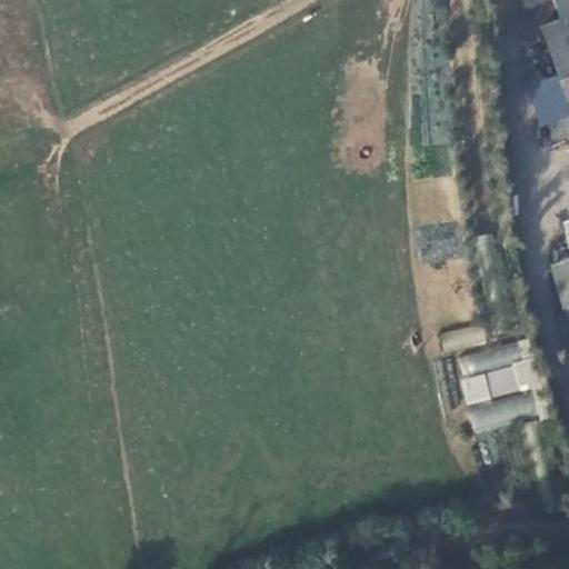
[(568,0),(553,0),(561,19),(568,16),(568,0)]
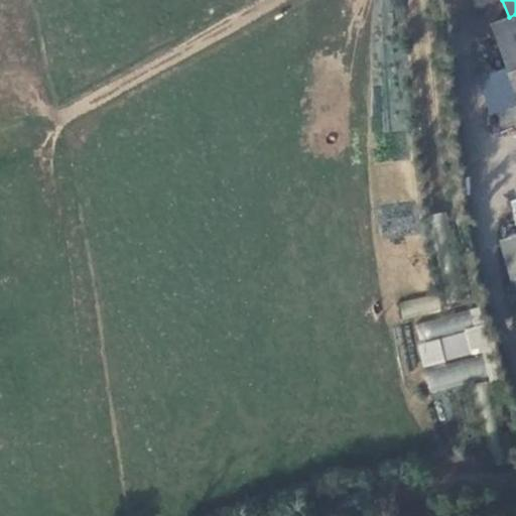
[(515,88),(515,14),(509,17),(492,23),(515,88)]
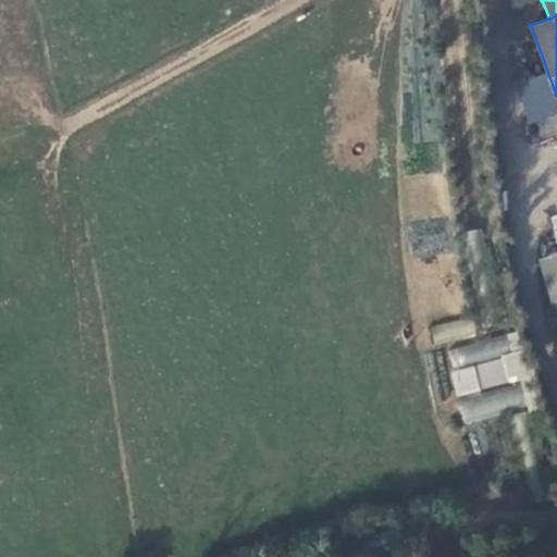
[(556,252),(542,258),(556,308),(556,252)]
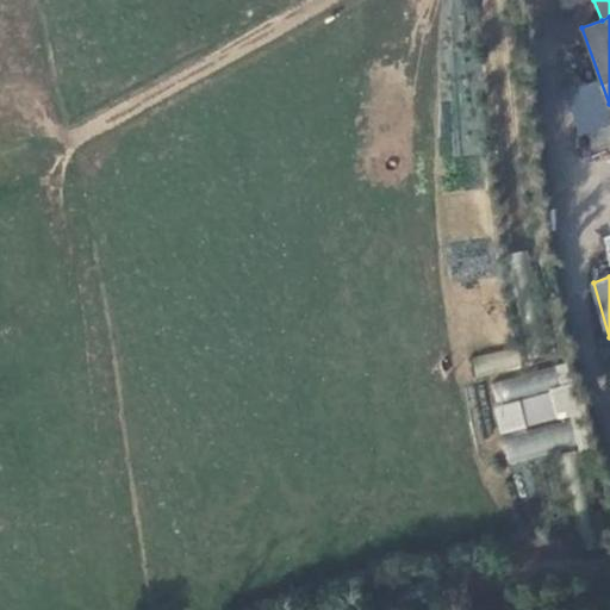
[(517,348),(472,358),(477,378),(522,368),(517,348)]
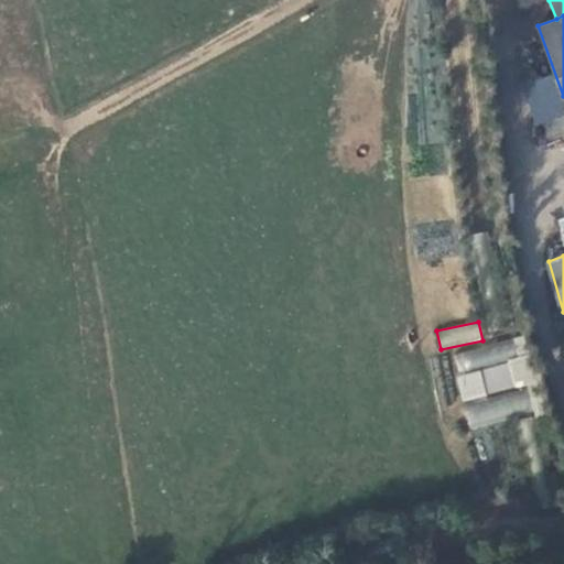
[(449,356),(470,429),(537,410),(514,337),(449,356)]
